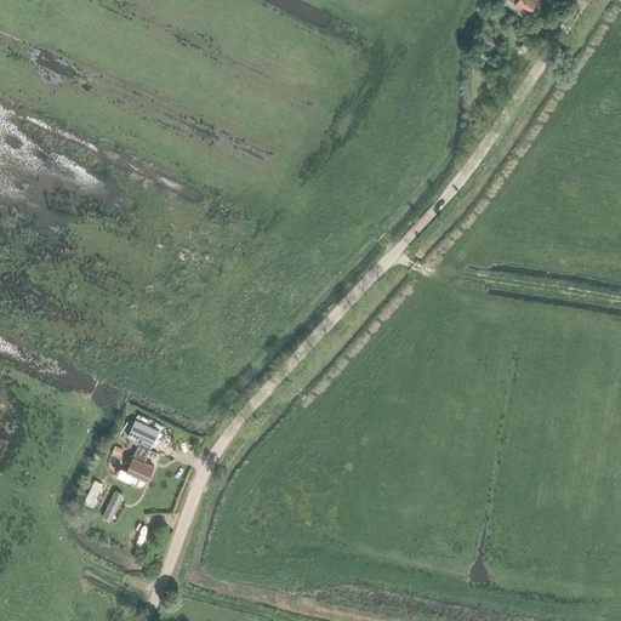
[(508,0),(512,3),(529,15),(539,0),(508,0)]
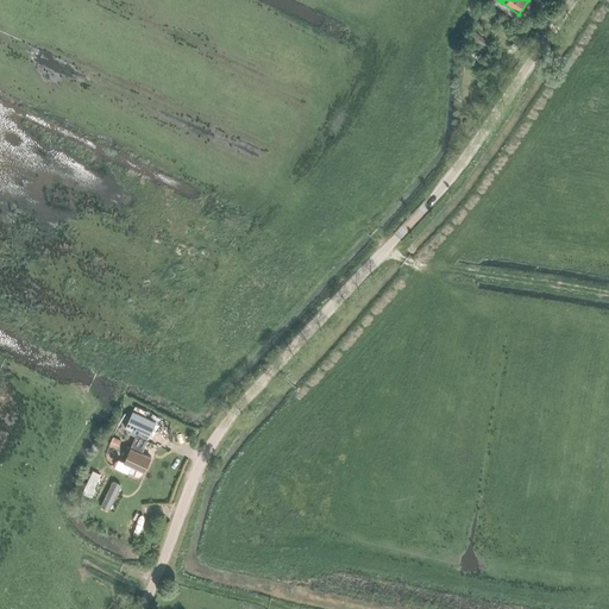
[(472,37),(484,45),(488,41),(476,31),(472,37)]
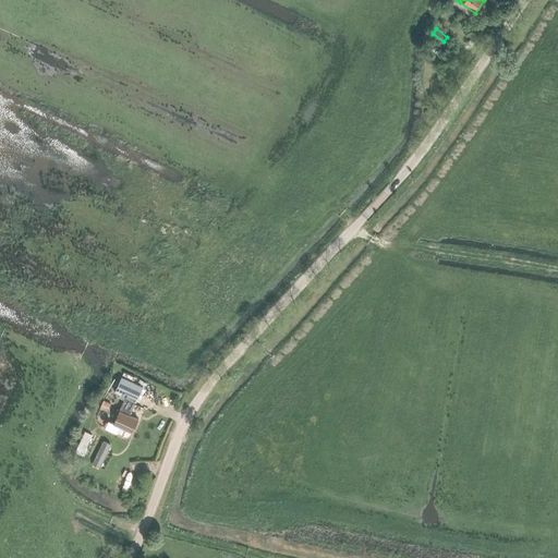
[(120,378),(113,392),(135,402),(142,387),(120,378)]
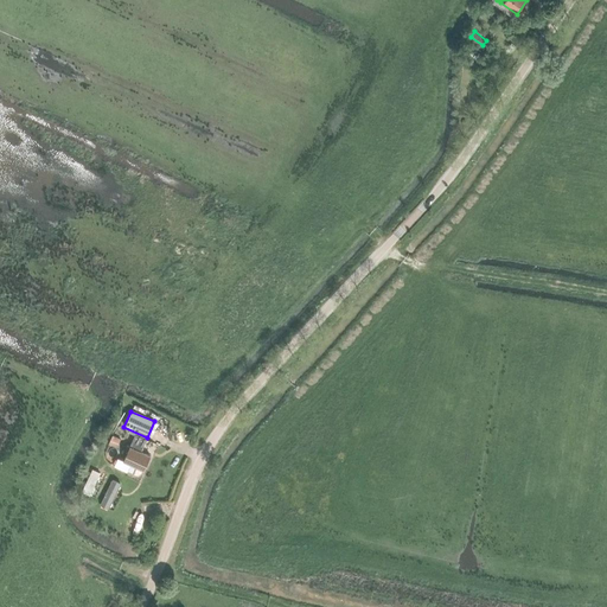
[(134,435),(129,447),(129,448),(123,461),(117,459),(114,466),(127,472),(131,465),(144,471),(149,457),(140,452),(146,440),(134,435)]
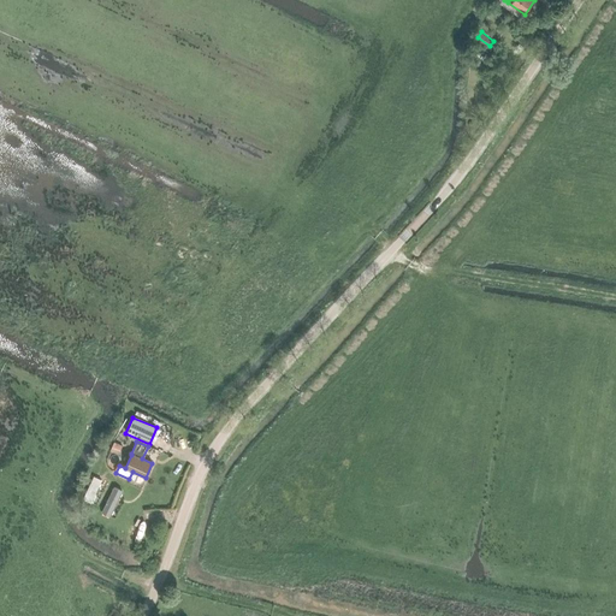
[(94,477),(83,499),(90,503),(101,480),(94,477)]
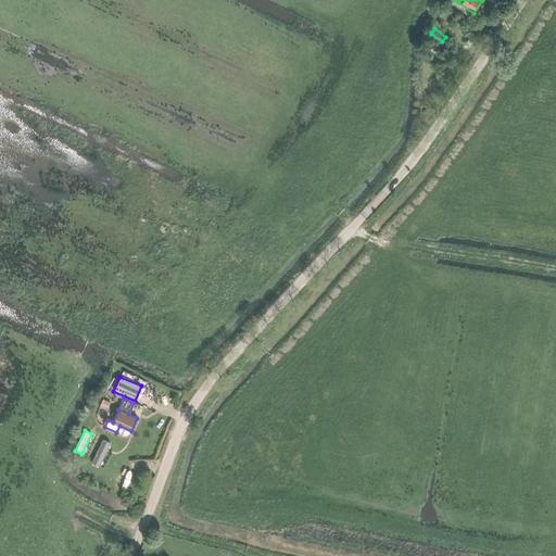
[(88,458),(92,459),(101,439),(98,437),(88,458)]
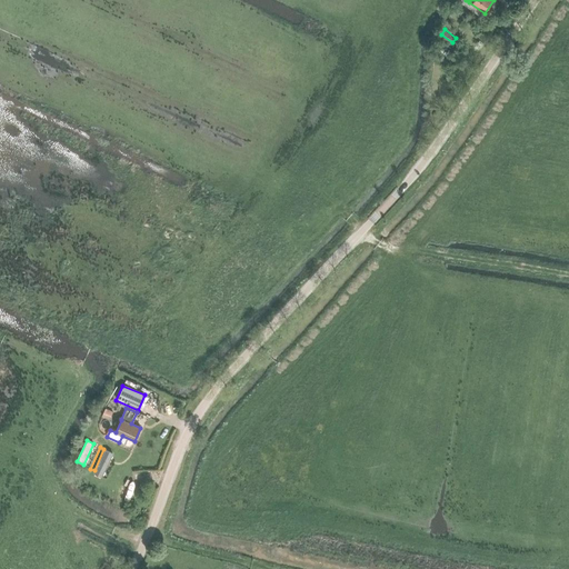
[(106,448),(95,472),(102,476),(113,452),(106,448)]
